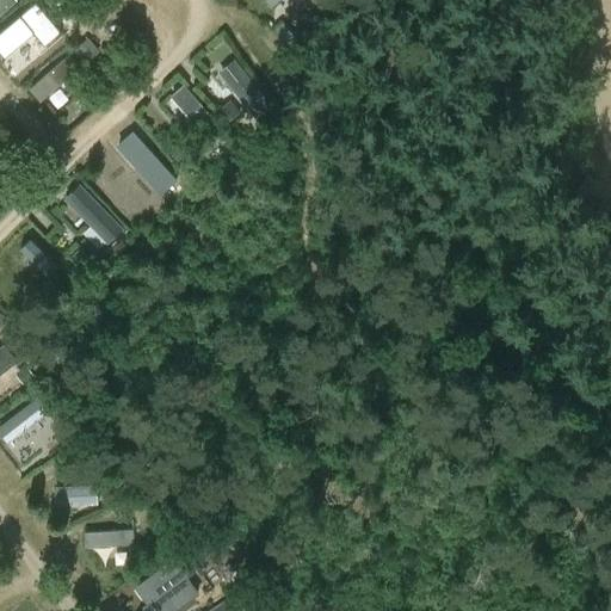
[(0,0),(0,14),(16,6),(12,0),(0,0)]
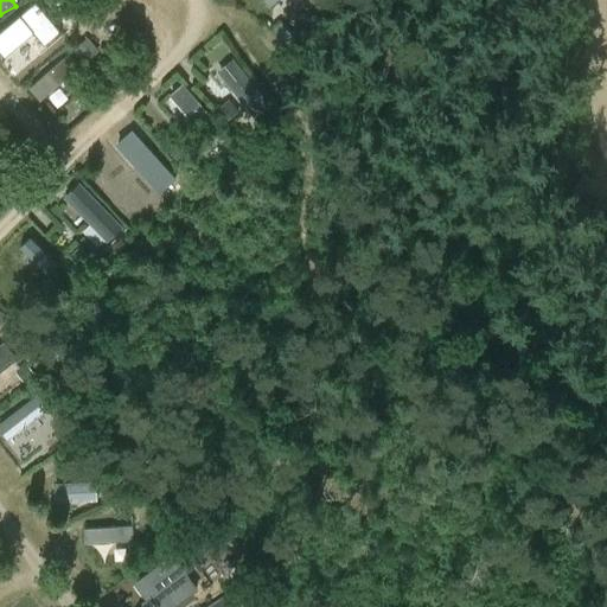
[(263,0),(274,16),(296,0),(263,0)]
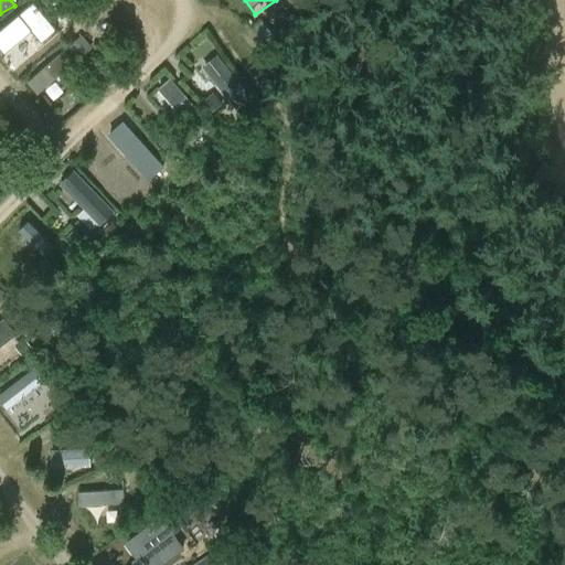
[(30,27),(0,56),(12,68),(42,40),(30,27)]
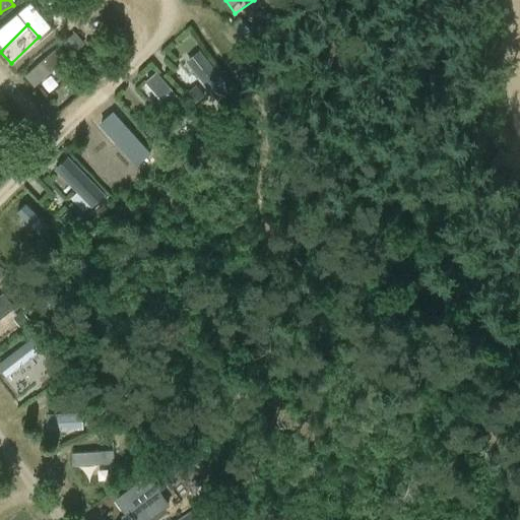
[(34,85),(59,67),(50,55),(24,73),(34,85)]
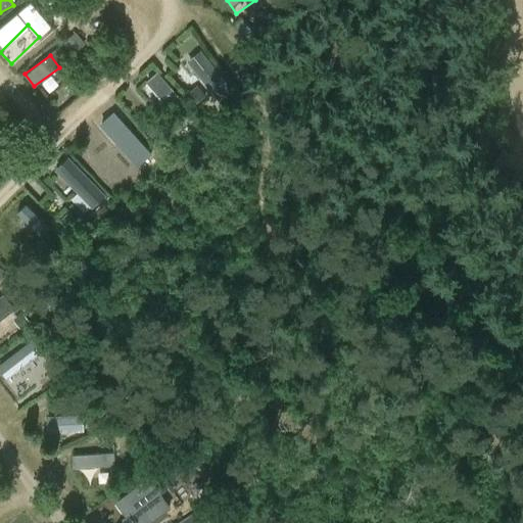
[(164,112),(181,105),(165,70),(149,78),(164,112)]
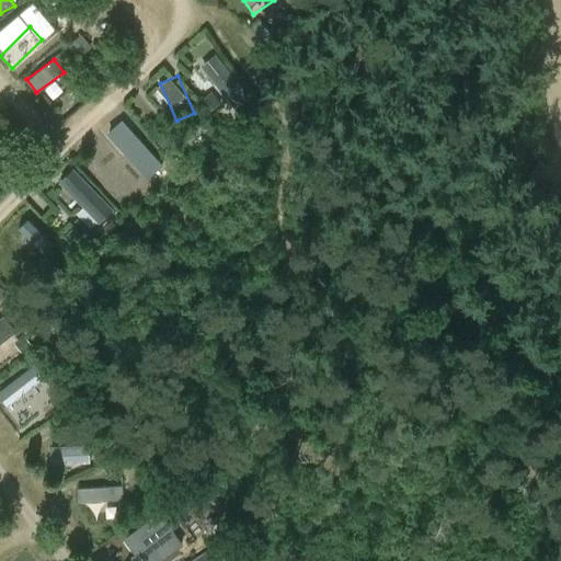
[(105,133),(113,153),(139,145),(132,124),(105,133)]
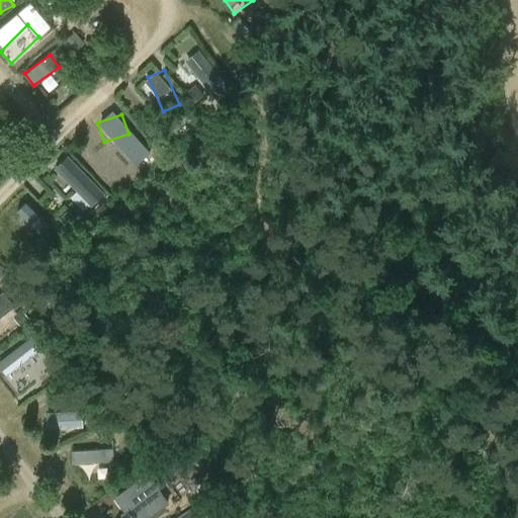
[(70,152),(54,167),(91,206),(106,191),(70,152)]
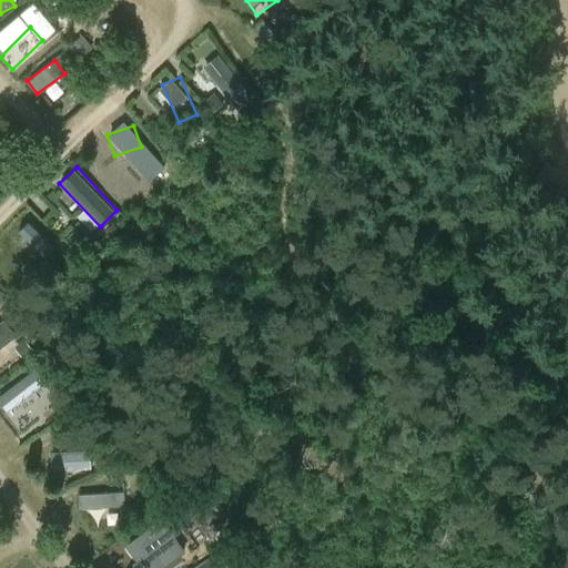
[(0,237),(8,247),(36,224),(27,214),(0,236),(0,237)]
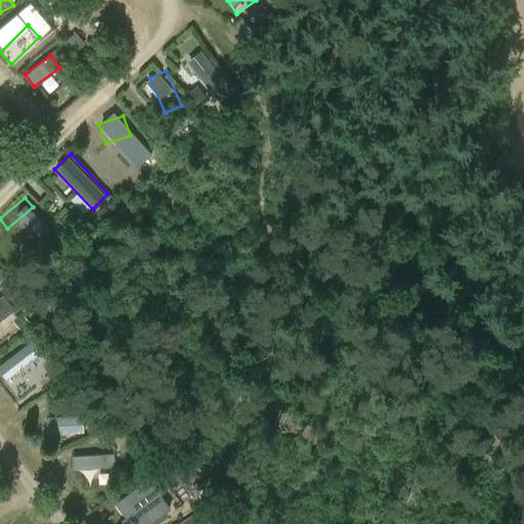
[(0,320),(15,312),(7,296),(0,299),(0,320)]
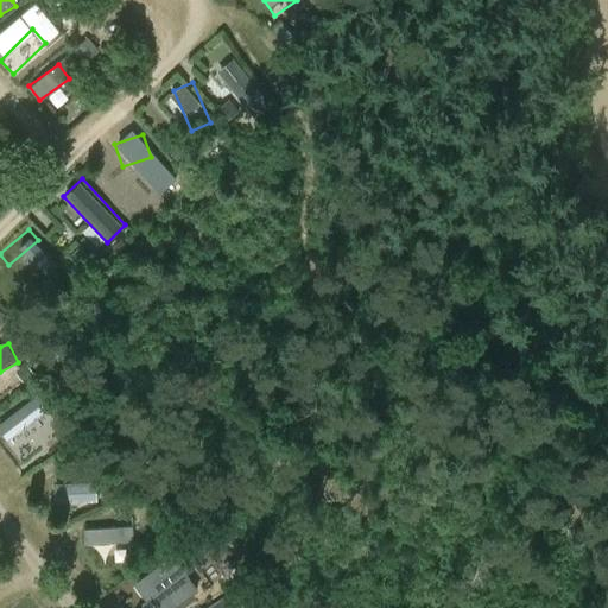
[(39,393),(0,420),(0,428),(8,439),(50,409),(39,393)]
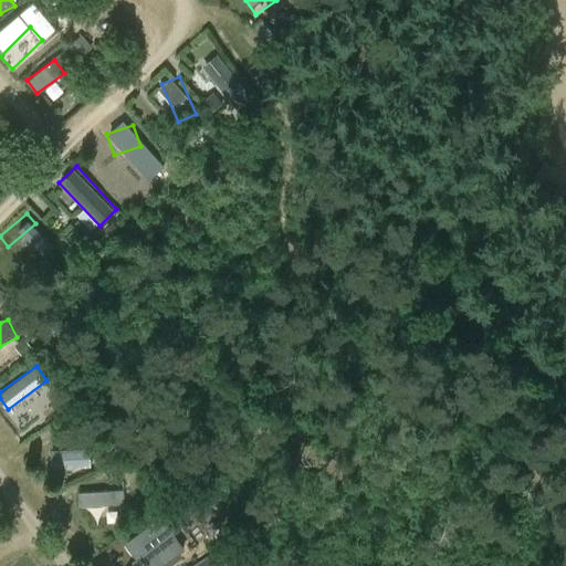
[(59,449),(60,468),(92,467),(91,447),(59,449)]
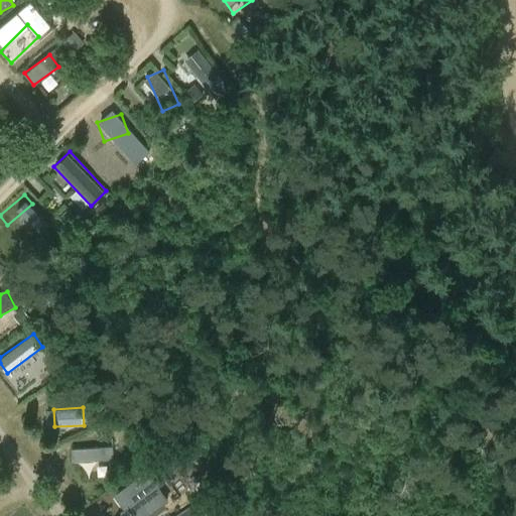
[(72,460),(100,460),(100,446),(72,447),(72,460)]
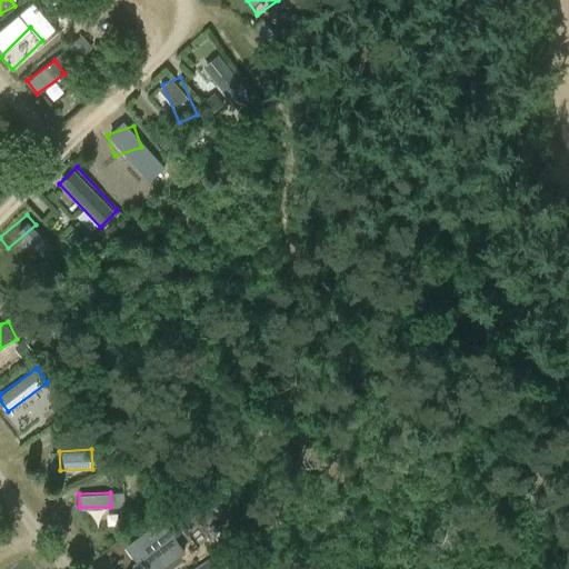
[(125,545),(141,568),(161,568),(188,550),(165,517),(125,545)]
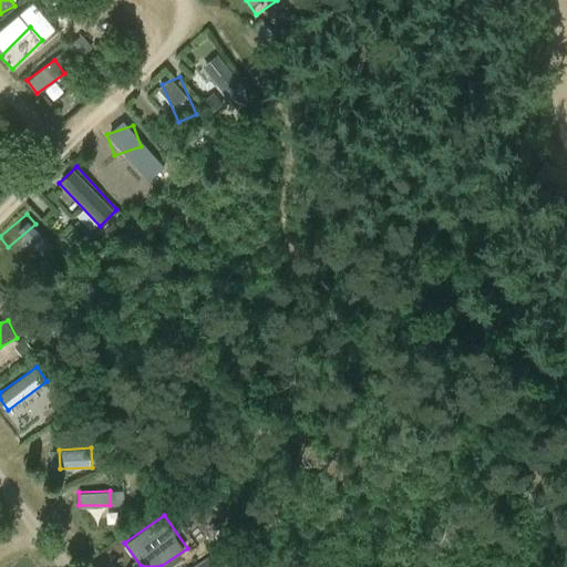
[(33,566),(29,557),(16,563),(18,566),(33,566)]
